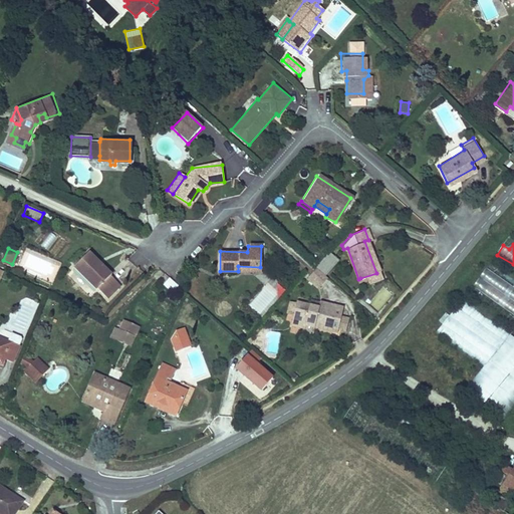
[(101,286),(111,295),(122,284),(113,274),(114,273),(91,251),(78,265),(100,287),(101,286)]
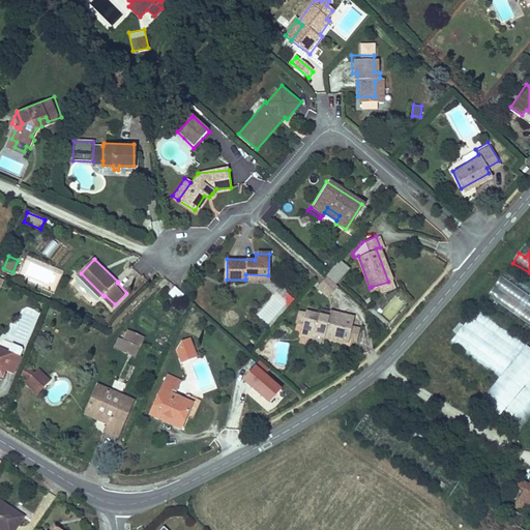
[(529,291),(501,274),(483,305),(529,331),(529,291)]
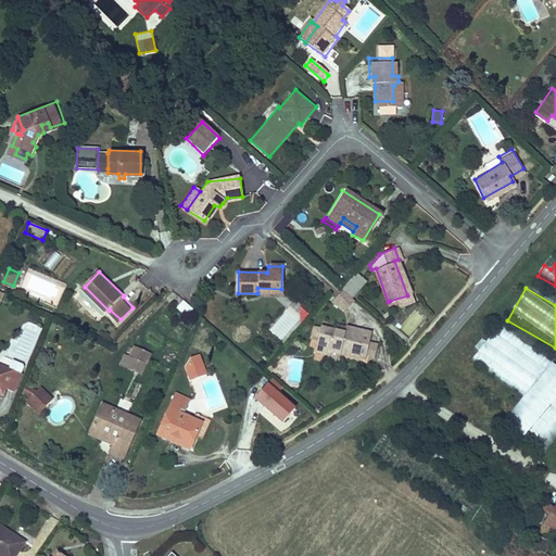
[(343,311),(353,300),(341,290),(332,301),(343,311)]
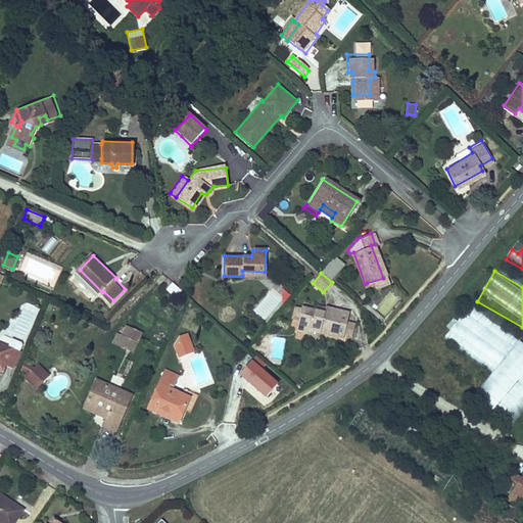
[(386,285),(383,278),(367,283),(371,291),(386,285)]
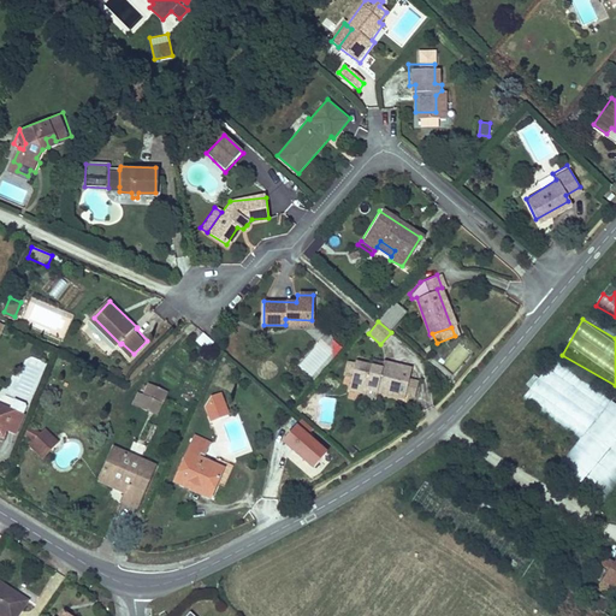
[(202,333),(196,342),(206,350),(213,342),(202,333)]
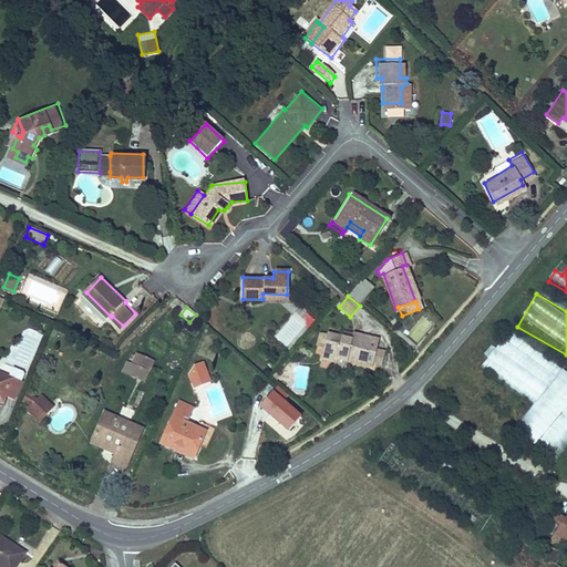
[(320,359),(334,362),(336,358),(348,360),(371,364),(372,360),(374,346),(377,337),(350,331),(349,334),(349,339),(339,338),(325,333),(322,347),(320,359)]
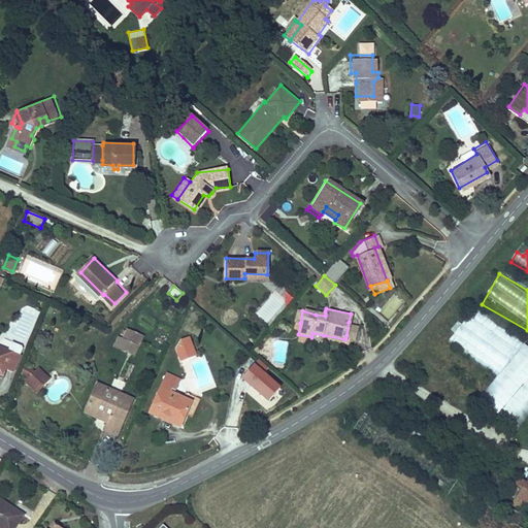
[(446,337),(496,376),(479,399),(519,430),(527,418),(527,349),(475,309),(463,325),(458,321),(446,337)]
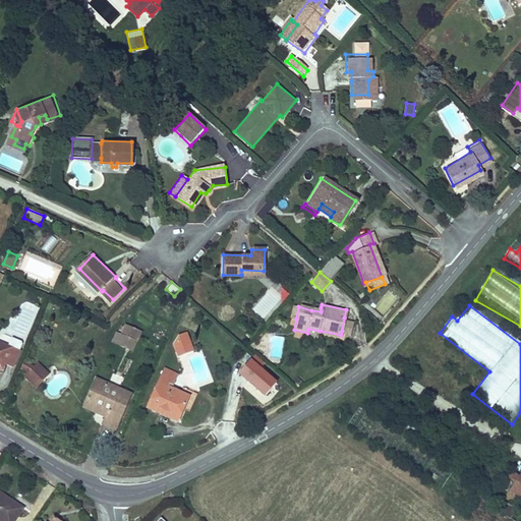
[(344,317),(342,331),(348,332),(351,320),(344,317)]
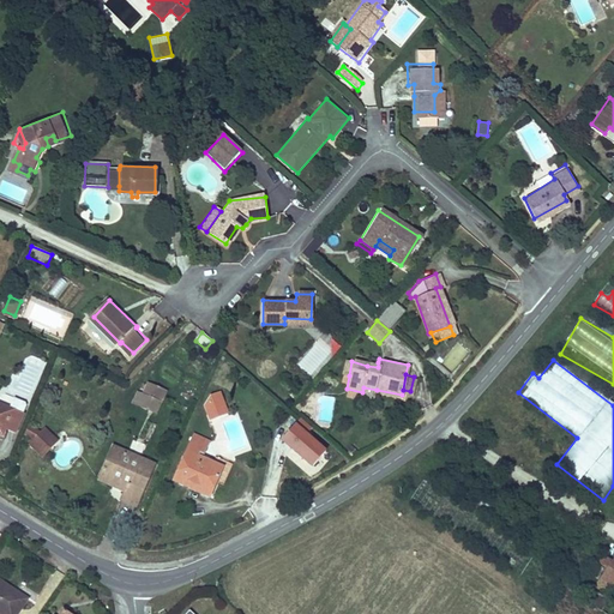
[(167,390),(148,381),(143,392),(149,395),(143,407),(156,413),(167,390)]
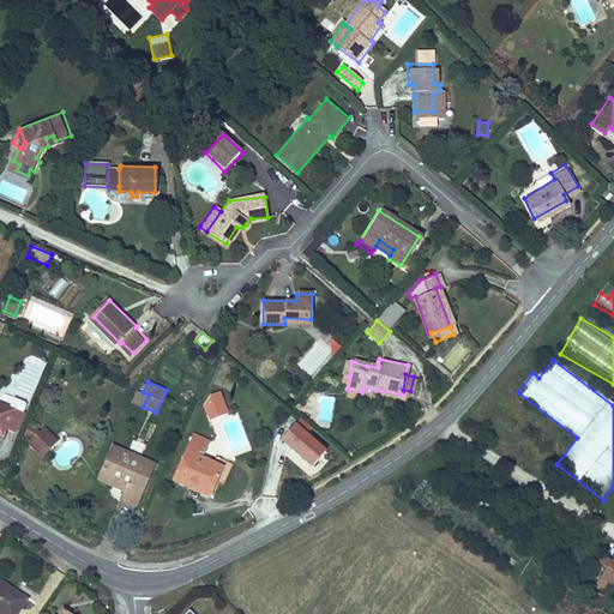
[(363,387),(362,392),(361,397),(374,401),(377,390),(363,387)]
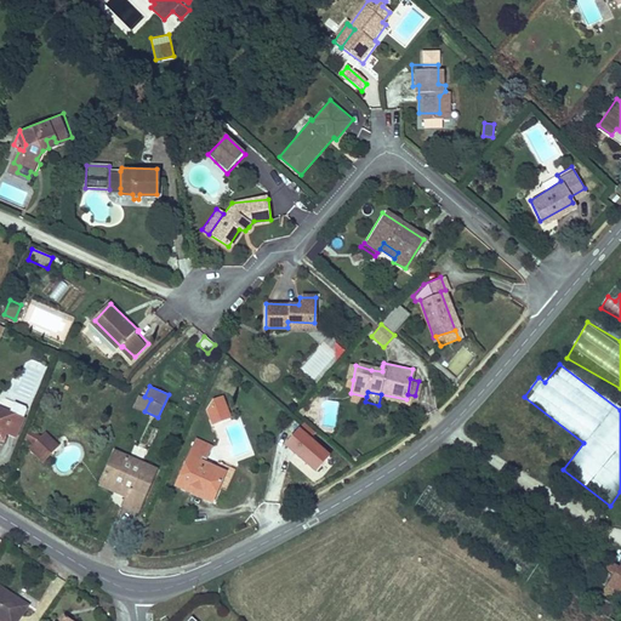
[(151,399),(144,397),(138,394),(132,406),(144,411),(151,399)]
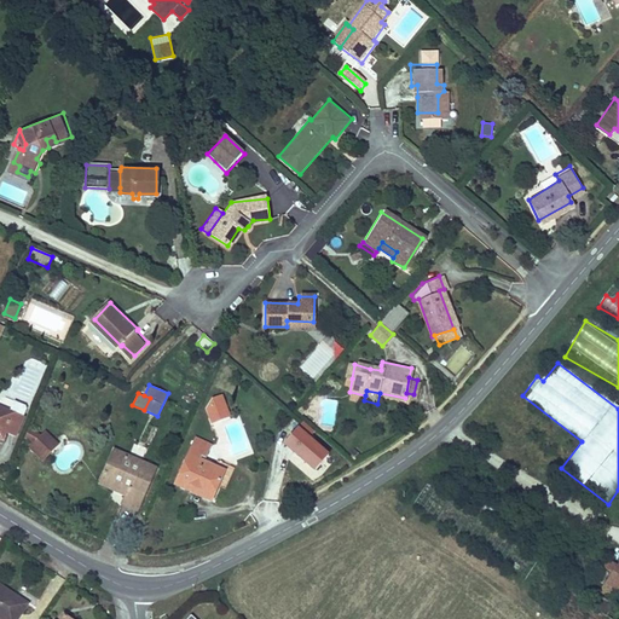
[(220,418),(231,415),(223,393),(212,397),(206,408),(210,422),(220,418)]
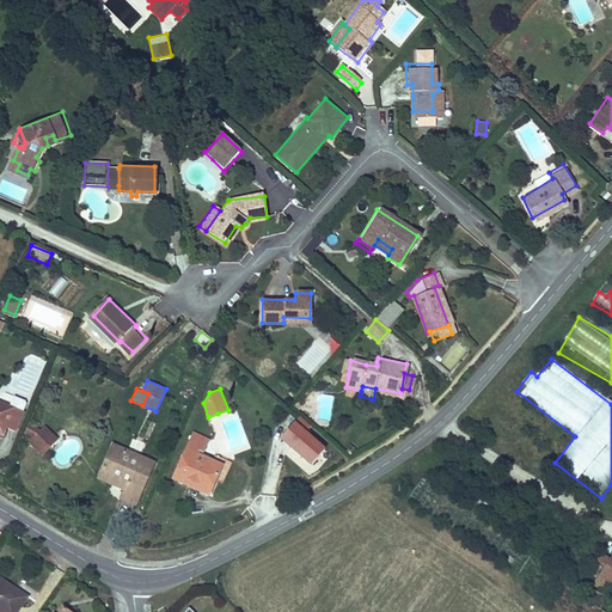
[(0,430),(2,433),(6,426),(17,430),(29,402),(13,395),(12,397),(1,392),(0,395),(0,430)]
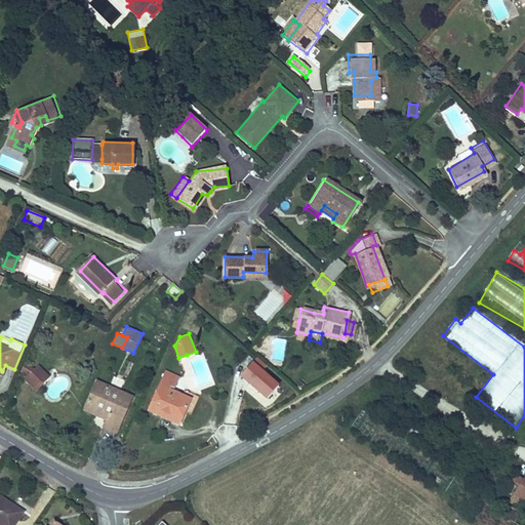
[(270,360),(259,352),(243,370),(272,394),(282,381),(264,366),(270,360)]
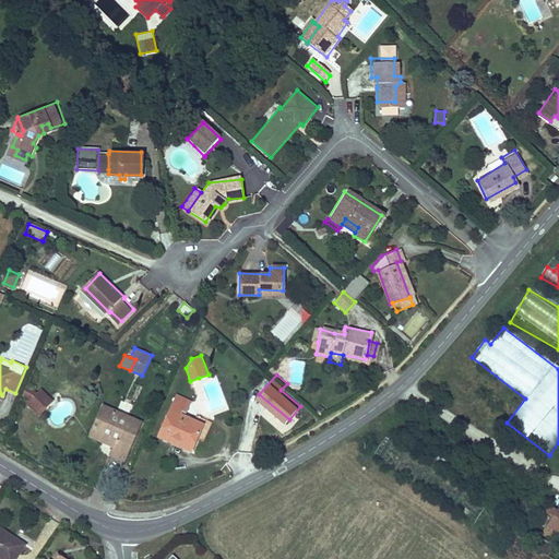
[(26,385),(22,395),(30,399),(37,392),(26,385)]
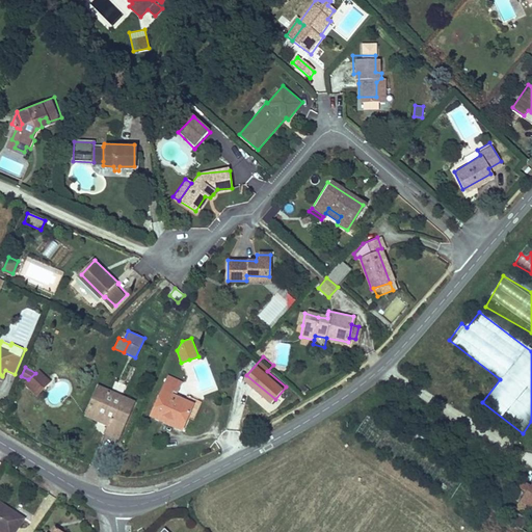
[(35,373),(28,379),(24,384),(34,396),(38,391),(35,388),(47,376),(40,369),(35,373)]
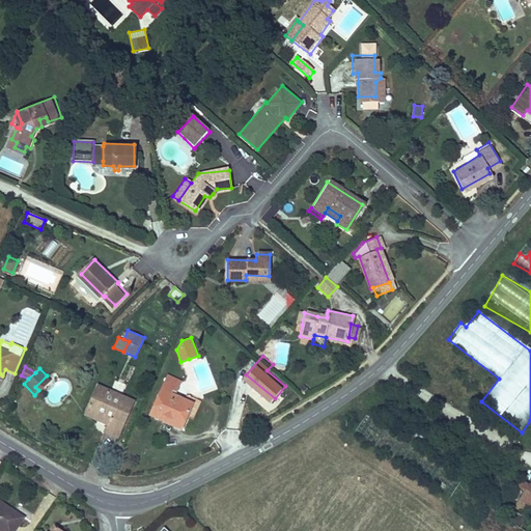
[(161,419),(169,423),(172,417),(185,422),(188,414),(194,417),(202,400),(186,393),(185,396),(175,392),(182,380),(167,373),(151,409),(164,414),(161,419)]
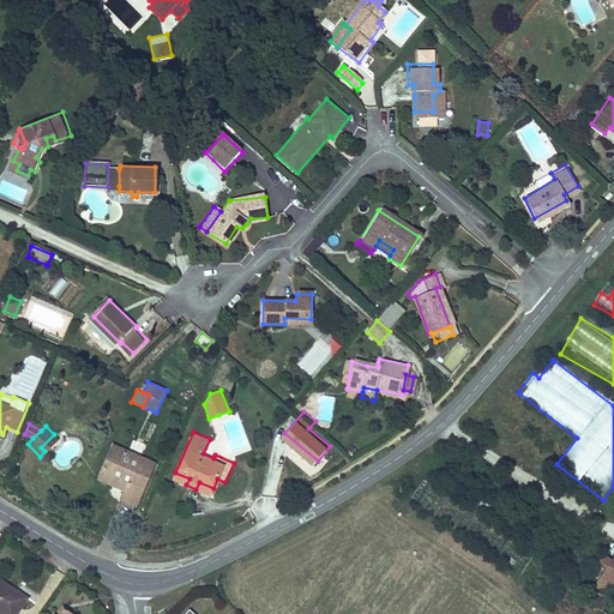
[(41,447),(44,451),(58,439),(54,434),(41,447)]
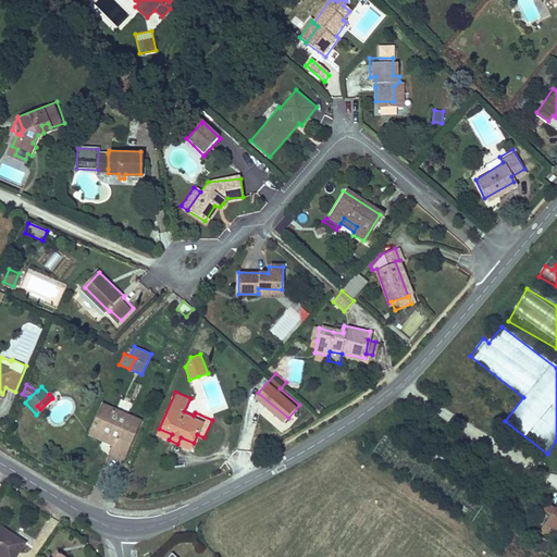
[(101,404),(90,428),(114,438),(112,445),(108,454),(123,459),(140,420),(101,404)]
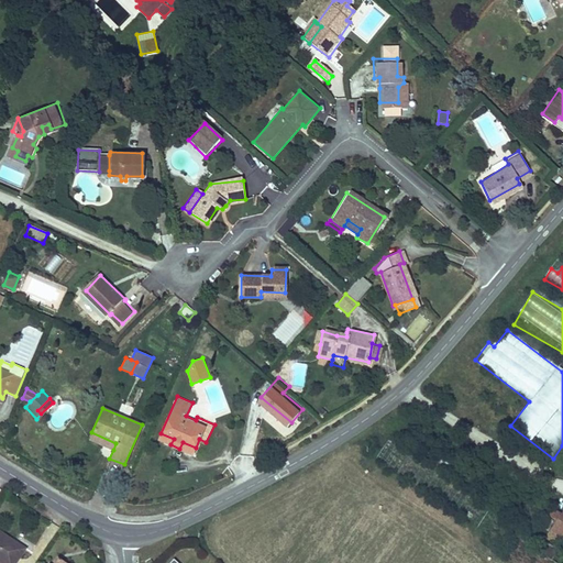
[(116,443),(91,432),(88,439),(113,450),(116,443)]
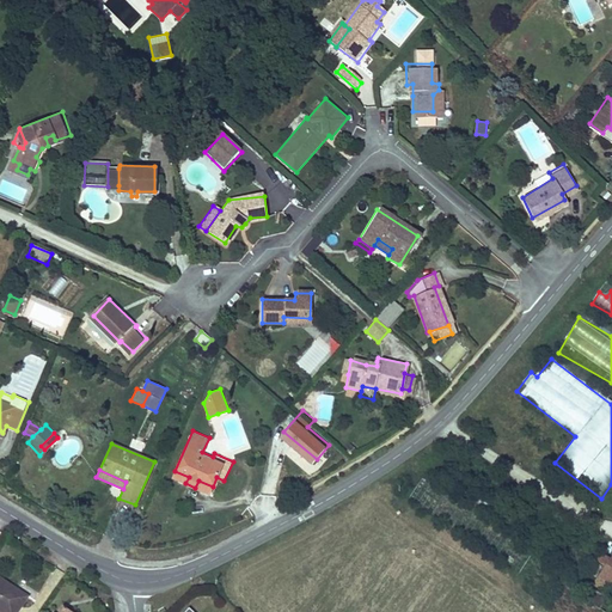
[(172,477),(185,483),(189,477),(175,471),(172,477)]
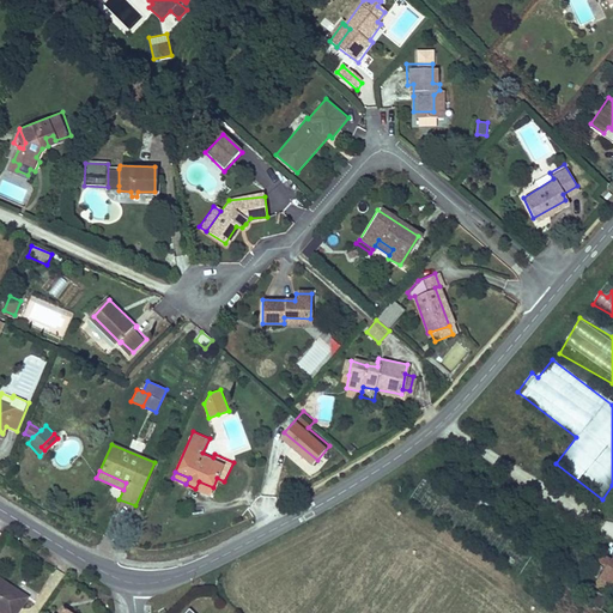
[(199,481),(195,489),(210,495),(213,487),(199,481)]
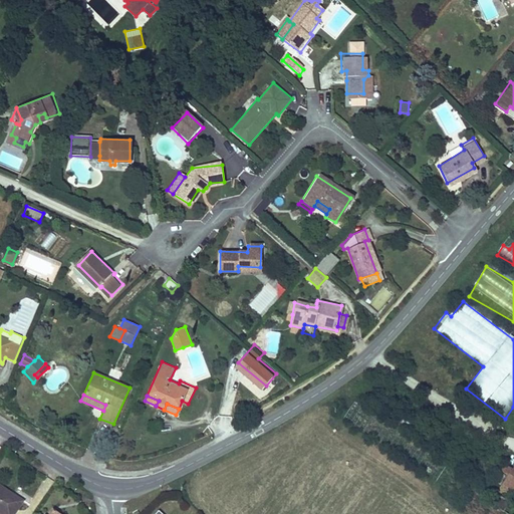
[(508,512),(513,500),(513,468),(504,461),(499,468),(505,473),(488,500),(508,512)]
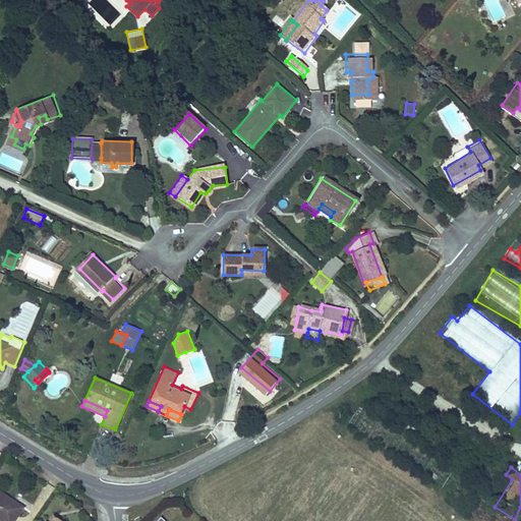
[(0,520),(18,520),(25,511),(0,494),(0,520)]
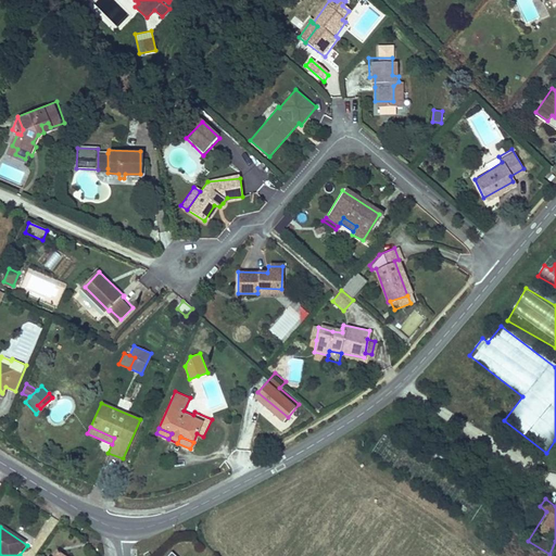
[(180,544),(173,553),(177,555),(185,555),(189,552),(180,544)]
